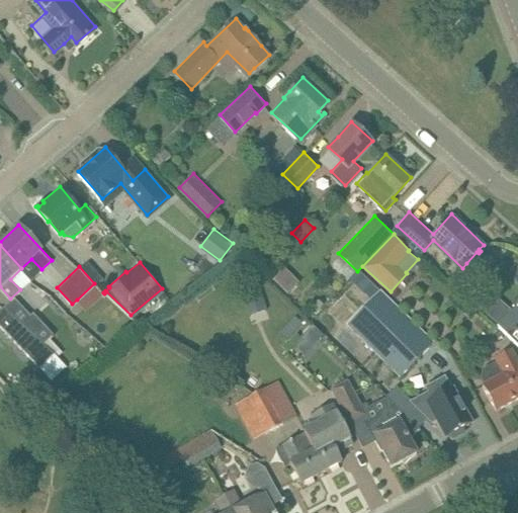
[(371,297),(347,322),(400,373),(433,339),(380,287),(379,288),(371,297)]
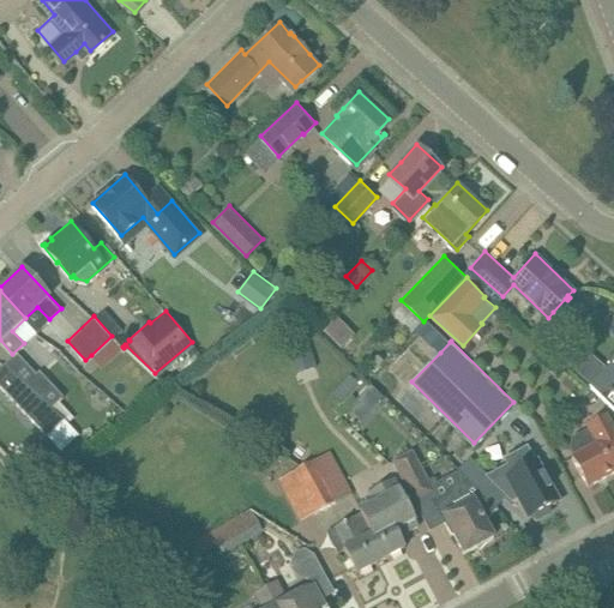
[(613,350),(608,357),(609,360),(590,381),(613,404),(613,350)]
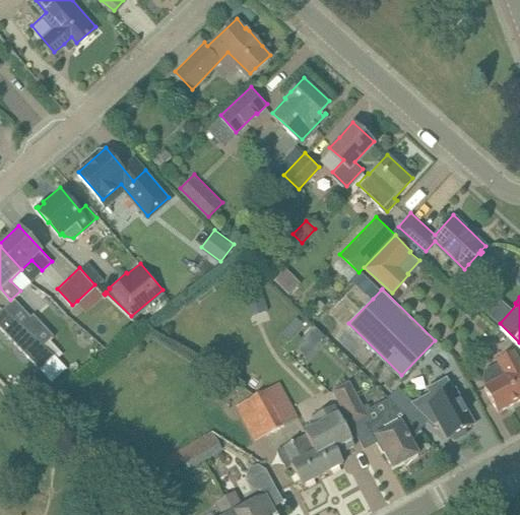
[(19,324),(35,340),(38,337),(44,342),(54,333),(34,311),(19,324)]
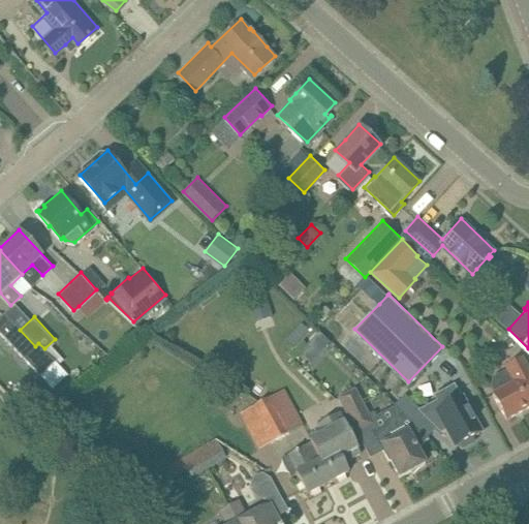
[(319,329),(315,334),(325,344),(330,339),(319,329)]
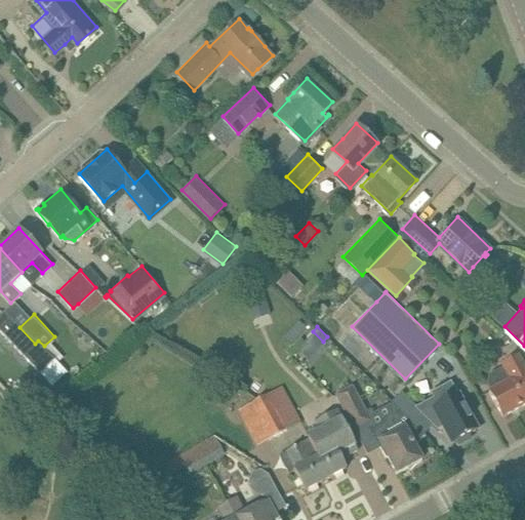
[(25,353),(35,344),(19,327),(8,336),(25,353)]
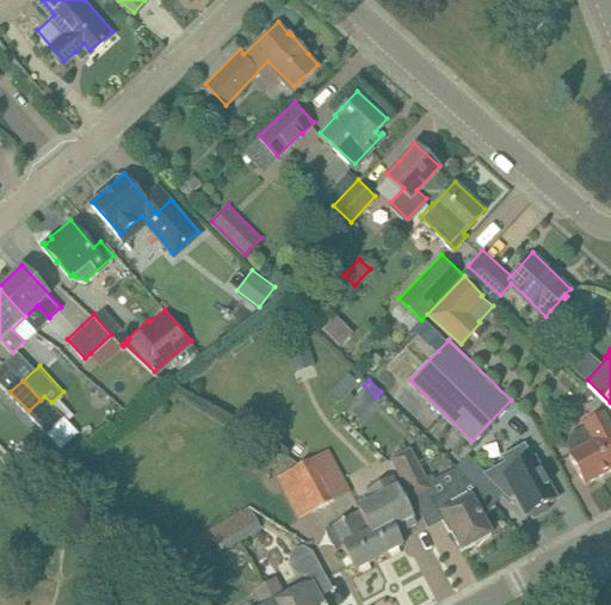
[(41,400),(29,411),(47,431),(65,414),(51,402),(44,396),(41,400)]
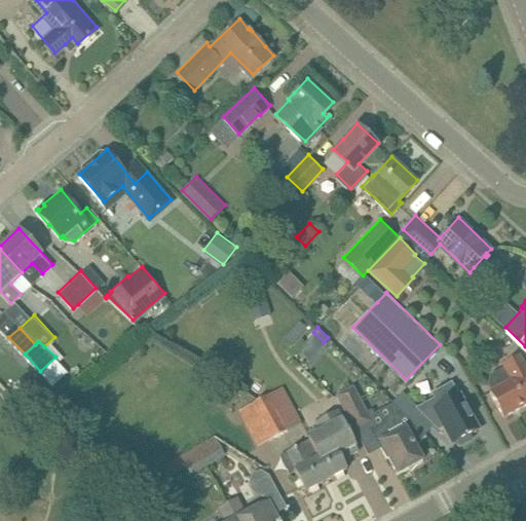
[(525,399),(525,362),(520,351),(502,362),(503,365),(490,372),(487,379),(492,388),(491,388),(503,412),(525,399)]
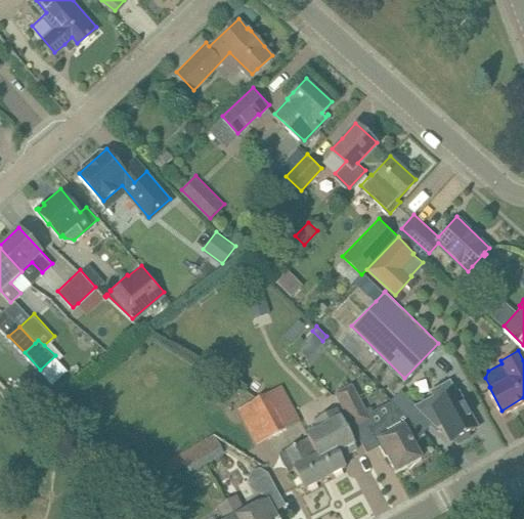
[(353,427),(372,418),(352,380),(334,391),(353,427)]
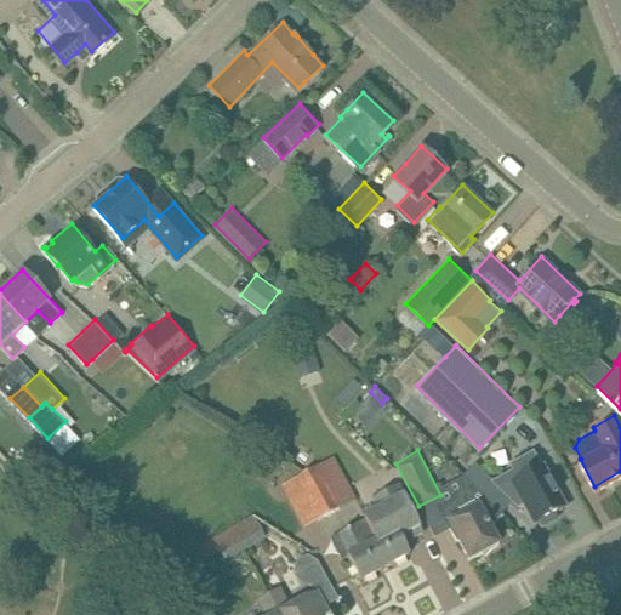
[(334,453),(296,473),(319,516),(357,495),(334,453)]
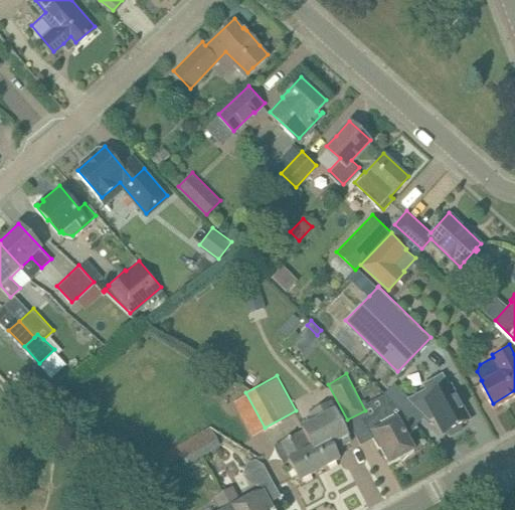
[(469,417),(445,375),(432,382),(406,396),(430,418),(435,414),(444,432),(448,430),(449,434),(462,427),(460,422),(469,417)]
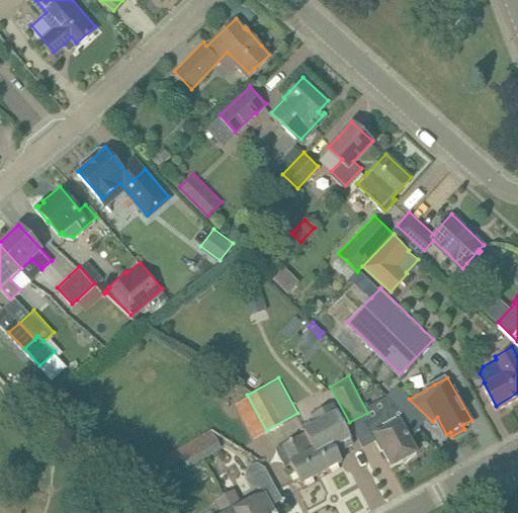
[(305,427),(307,430),(316,446),(317,446),(328,465),(342,458),(337,449),(354,440),(338,410),(337,410),(333,402),(312,413),(316,421),(305,427)]
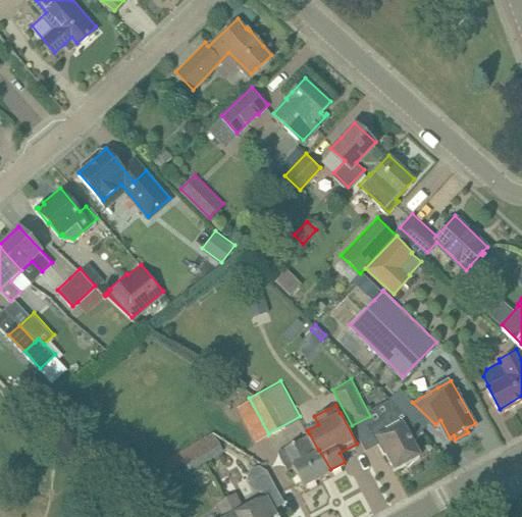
[(423,429),(399,405),(383,413),(385,415),(369,424),(383,452),(385,451),(395,468),(419,454),(418,452),(420,449),(413,443),(412,440),(423,429)]
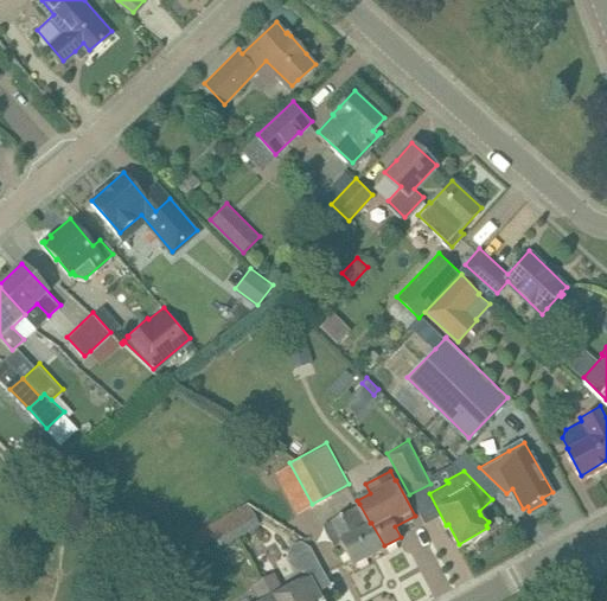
[(248,500),(227,512),(238,531),(259,519),(248,500)]
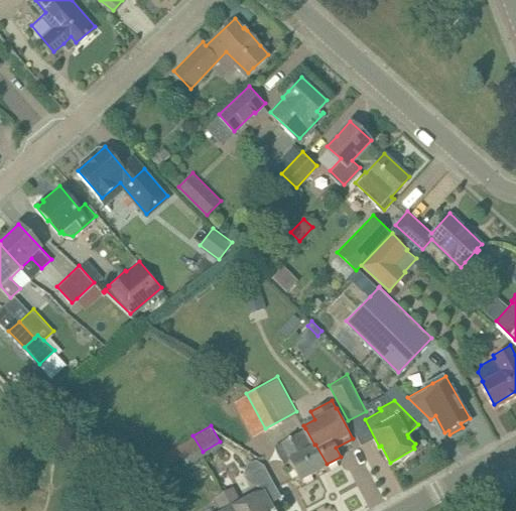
[(299,479),(327,464),(315,444),(314,444),(305,428),(275,444),(284,463),(289,460),(299,479)]
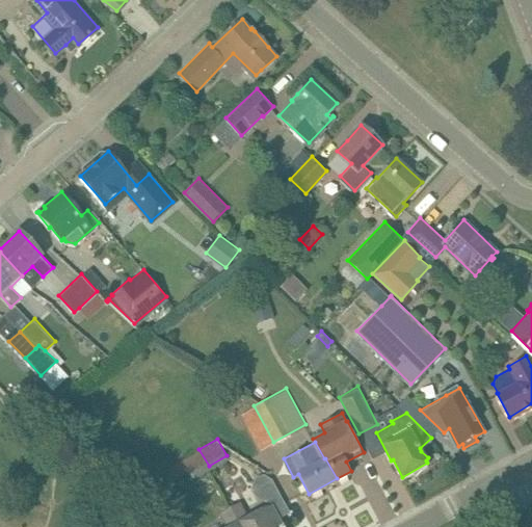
[(209,466),(198,449),(181,458),(190,476),(209,466)]
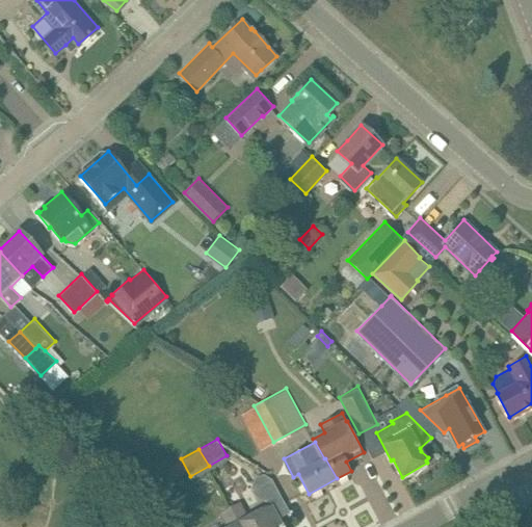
[(276,486),(265,493),(271,504),(283,498),(276,486)]
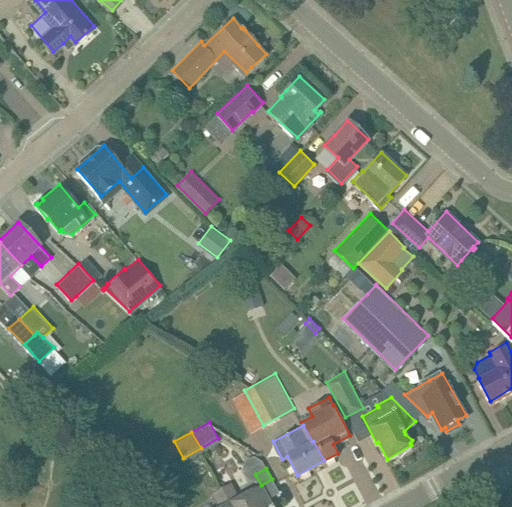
[(142,501),(148,495),(134,479),(128,486),(142,501)]
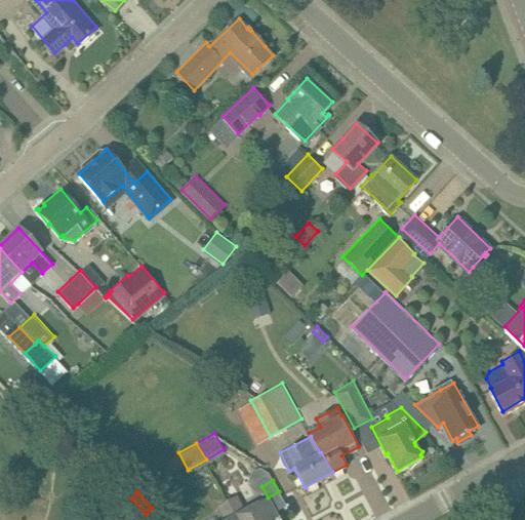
[(236,494),(227,500),(237,519),(280,519),(268,497),(244,511),(236,494)]
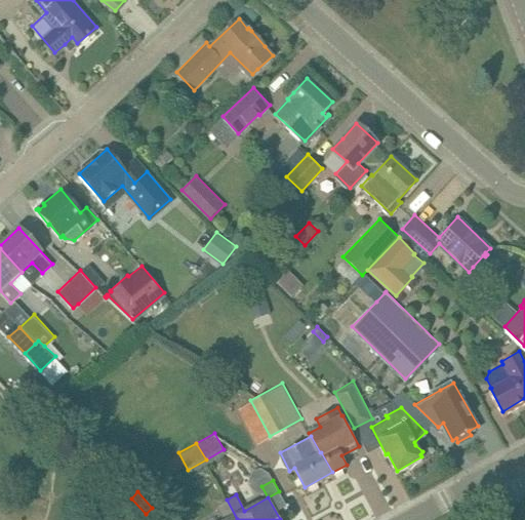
[(237,519),(227,500),(216,505),(225,519),(237,519)]
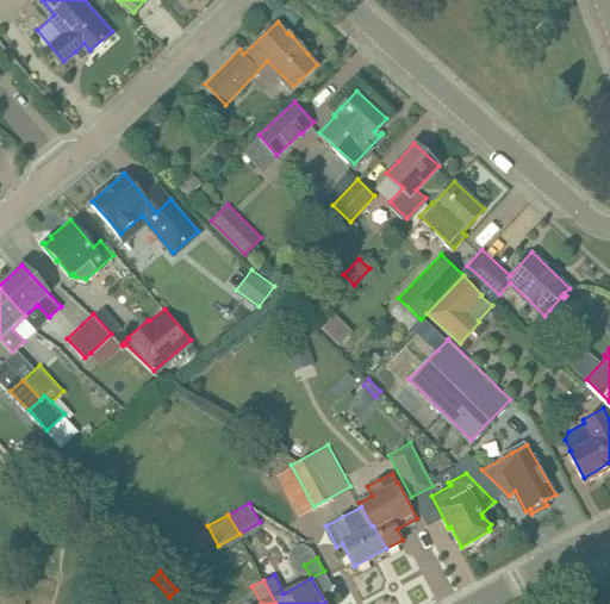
[(209,603),(192,589),(176,603),(209,603)]
